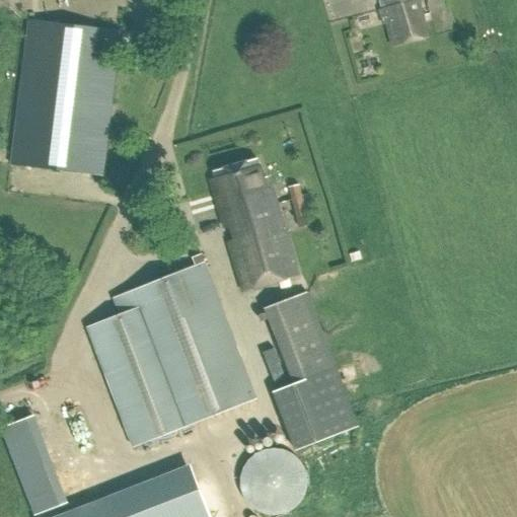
[(426,35),(421,13),(418,0),(382,0),(383,5),(378,6),(381,20),(384,21),(390,45),(426,35)]
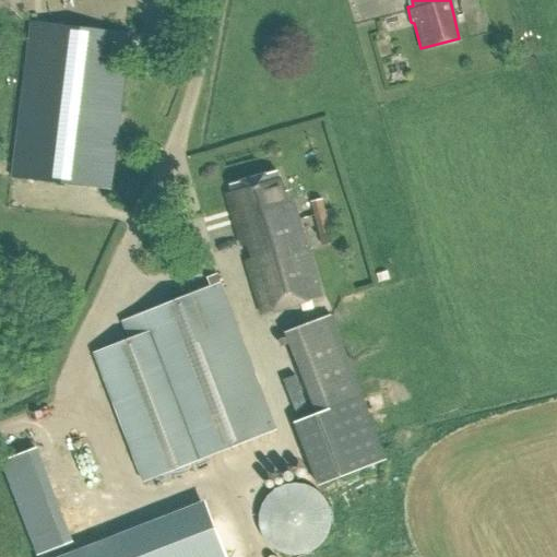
[(11,177),(108,188),(126,33),(28,22),(11,177)]
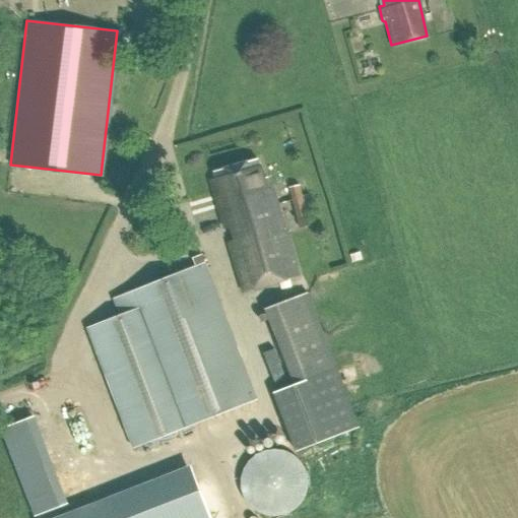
[(264,189),(255,157),(210,171),(212,178),(208,180),(220,225),(227,223),(231,240),(225,241),(239,289),(296,274),(271,187),(264,189)]
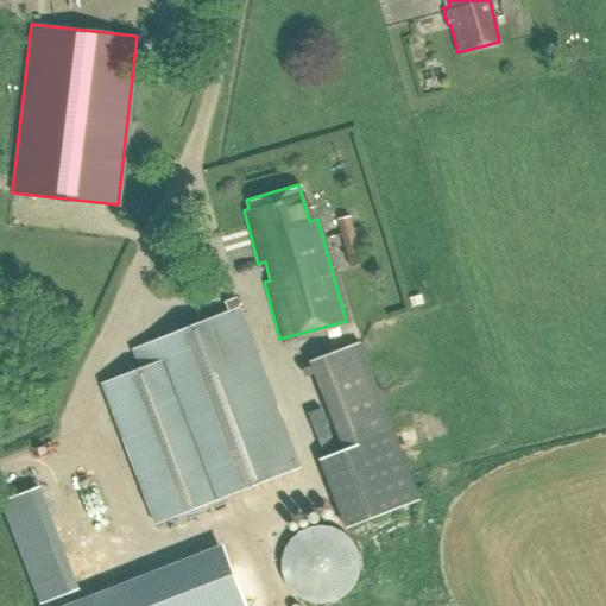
[(363,263),(359,251),(354,229),(351,231),(347,215),(336,219),(348,266),(363,263)]
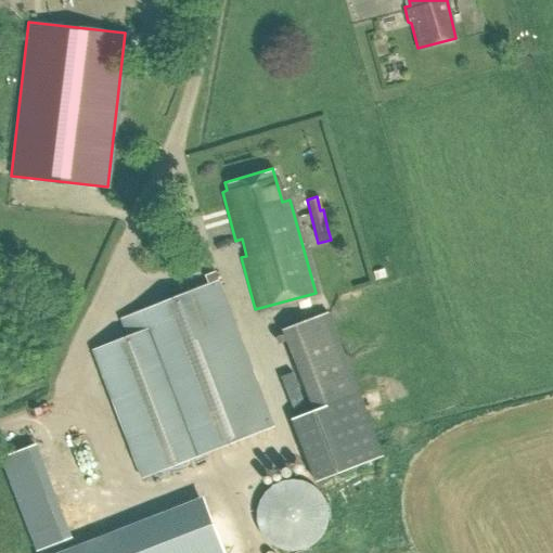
[(143,475),(272,426),(216,281),(119,318),(127,336),(94,348),(143,475)]
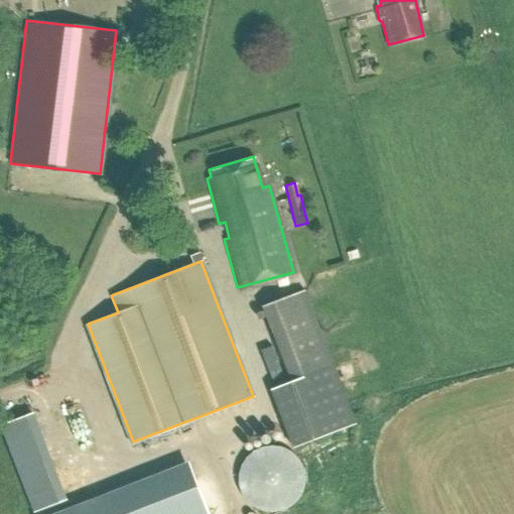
[(270,388),(292,445),(354,421),(301,289),(261,305),(276,343),(290,380),(274,386),(270,388)]
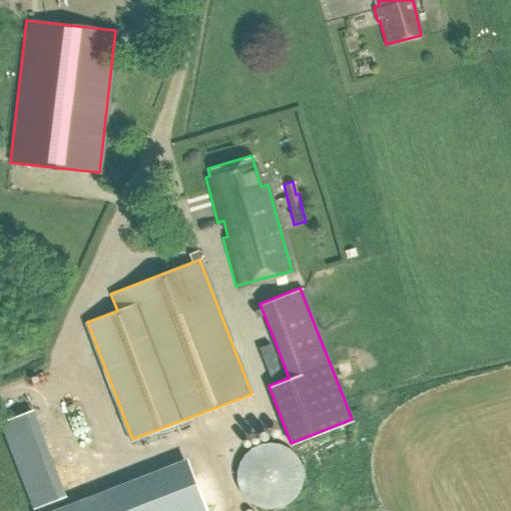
[(289,378),(275,341),(258,347),(273,384),(289,378)]
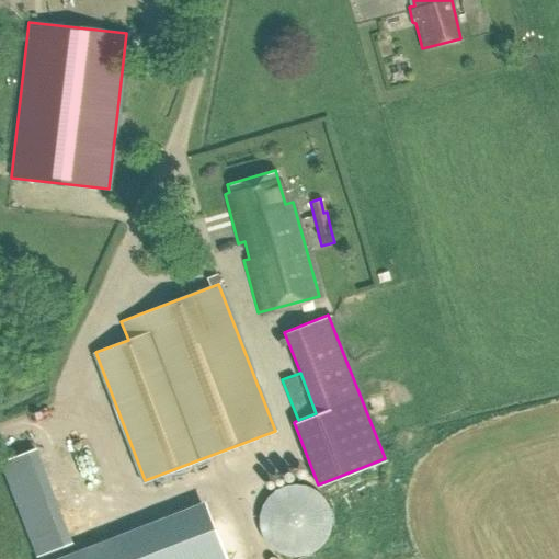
[(281,554),(295,557),(309,554),(320,546),(329,534),(331,520),(328,506),(320,494),(308,487),(294,483),(281,487),(269,494),(261,506),(258,521),(261,535),(269,546),(281,554)]
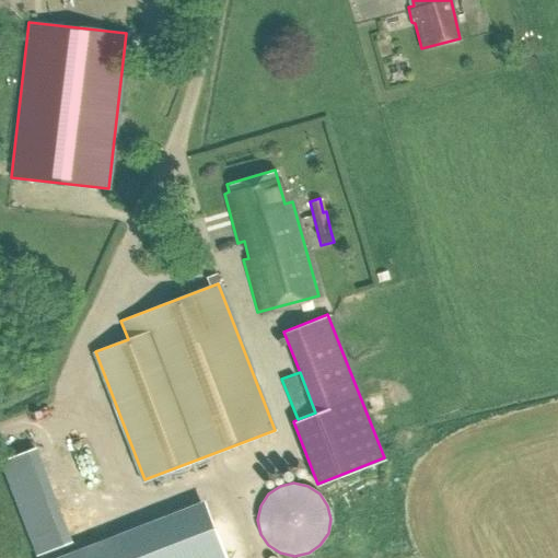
[(224,557),(209,516),(102,557),(224,557)]
